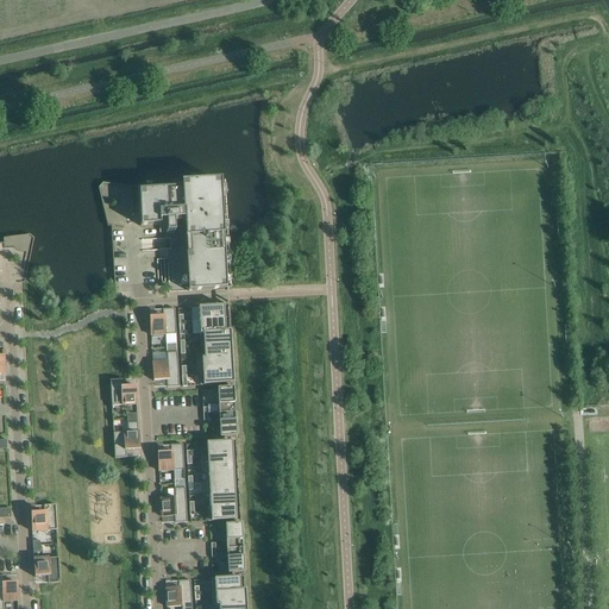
[(165,225),(165,234),(175,233),(174,226),(184,225),(184,220),(188,220),(193,292),(231,289),(230,267),(231,267),(231,265),(230,265),(230,262),(231,262),(231,259),(230,259),(228,257),(231,256),(230,255),(228,255),(224,181),(163,184),(163,183),(161,183),(161,184),(157,184),(156,184),(156,186),(152,186),(152,184),(150,184),(150,186),(138,186),(140,226),(159,225),(159,221),(165,221),(165,225)]
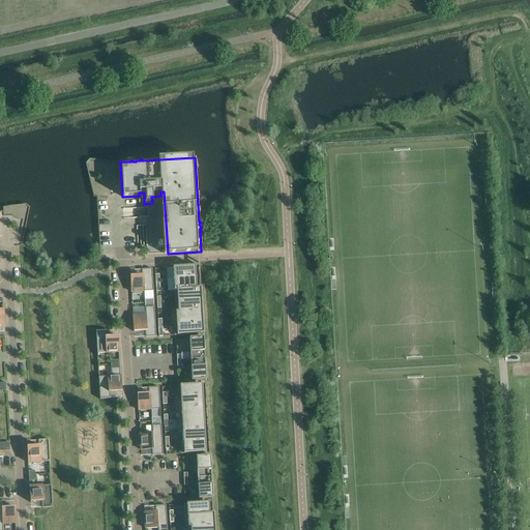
[(195,277),(195,266),(173,268),(173,280),(195,277)]
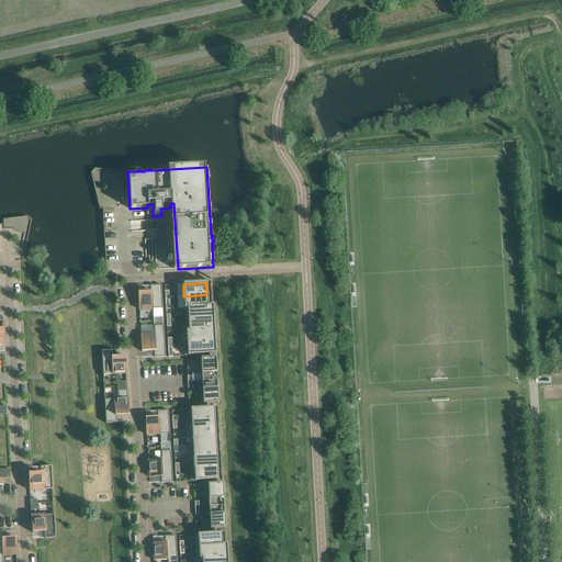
[(163,308),(161,285),(149,285),(150,292),(138,293),(139,310),(163,308)]
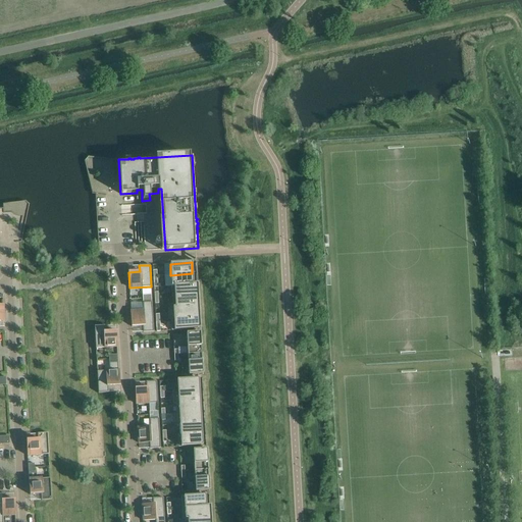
[(193,284),(192,273),(170,275),(171,286),(193,284)]
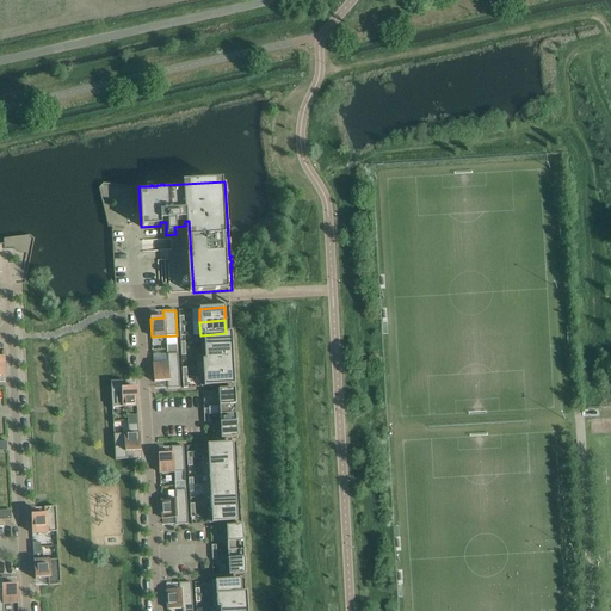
[(230,333),(226,333),(201,335),(202,349),(204,349),(204,347),(232,346),(230,333)]
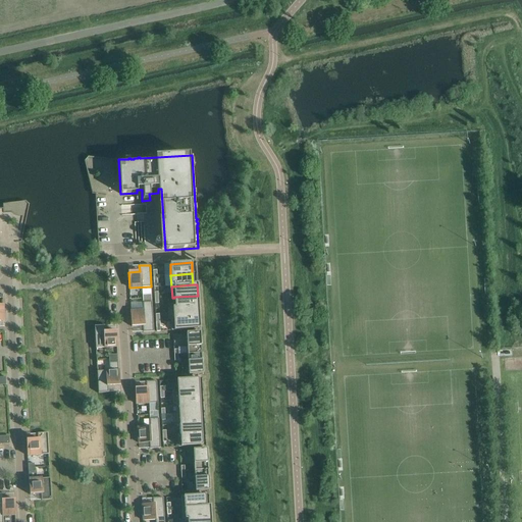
[(194,307),(199,307),(198,296),(174,297),(174,298),(174,308),(175,308),(194,307)]
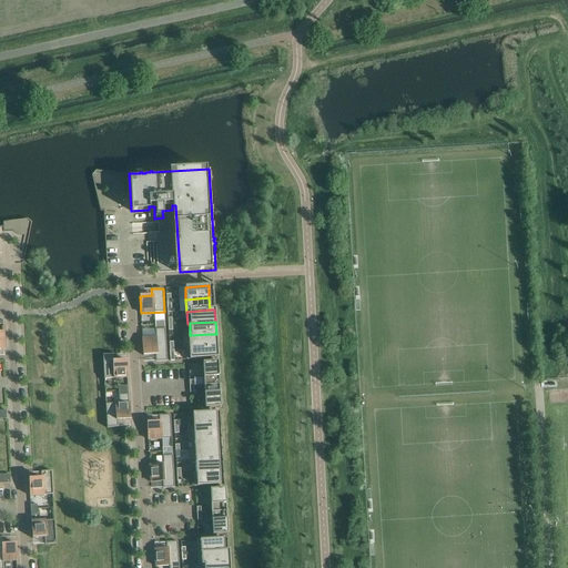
[(143,355),(155,355),(155,362),(166,361),(165,328),(155,330),(156,338),(142,338),(143,355)]
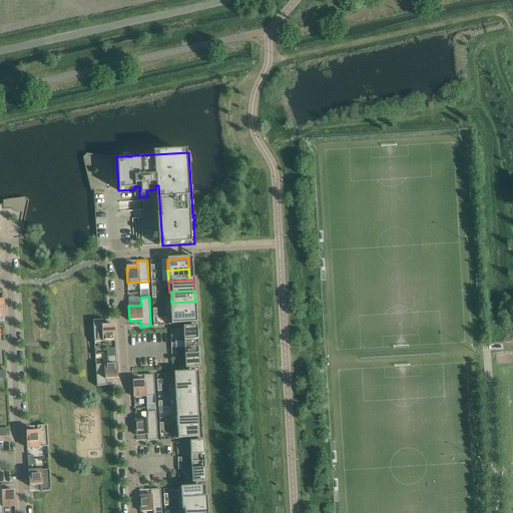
[(195,302),(190,302),(172,303),(171,303),(165,303),(165,315),(168,315),(168,314),(191,313),(195,313),(195,302)]
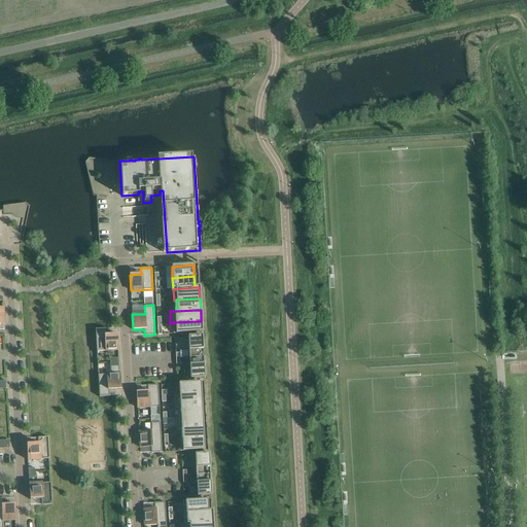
[(201,321),(197,321),(173,322),(173,323),(173,334),(202,332),(201,321)]
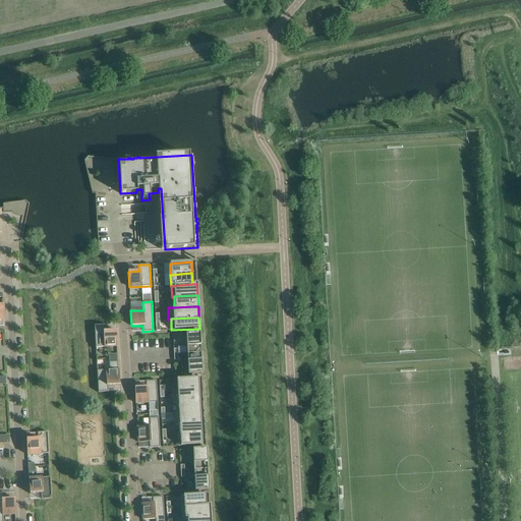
[(117,346),(116,331),(105,332),(105,326),(94,326),(96,348),(117,346)]
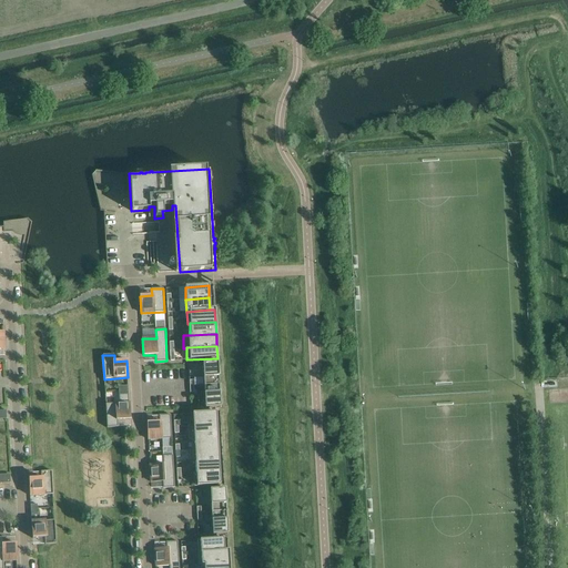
[(202,363),(204,386),(219,385),(217,363),(202,363)]
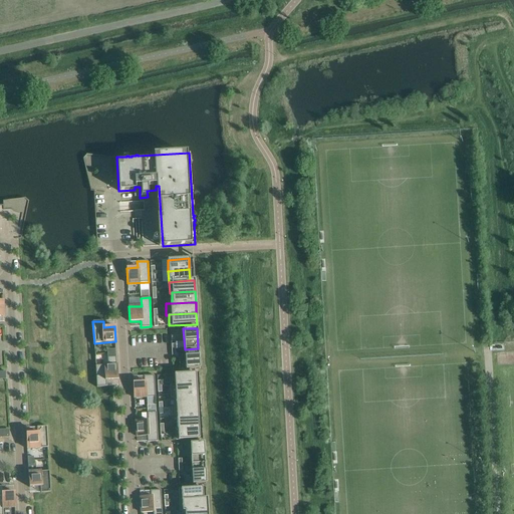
[(185,349),(186,369),(199,368),(198,348),(185,349)]
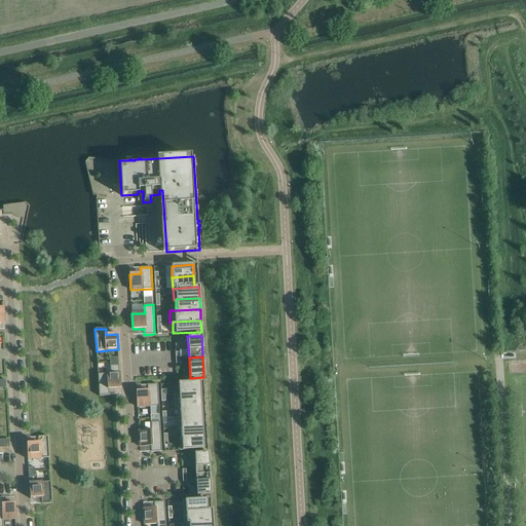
[(99,397),(109,396),(109,389),(120,388),(119,365),(110,366),(111,374),(98,375),(99,397)]
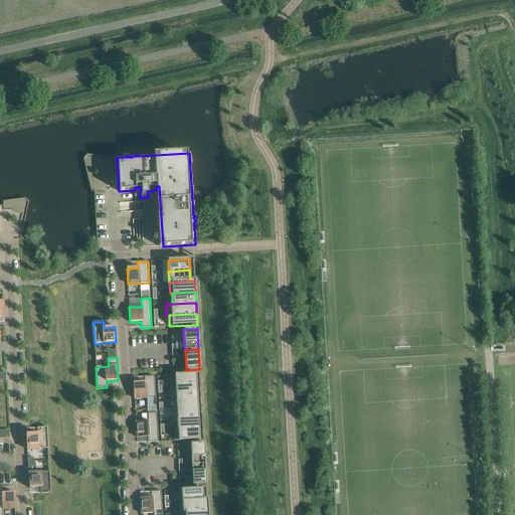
[(196,385),(195,374),(174,375),(175,386),(196,385)]
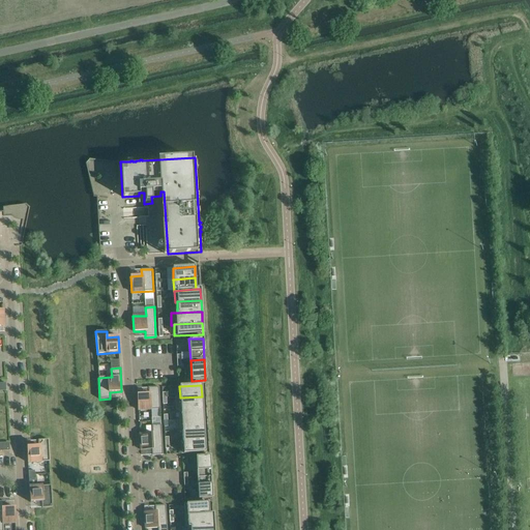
[(148,394),(138,394),(138,411),(159,409),(158,387),(148,387),(148,394)]
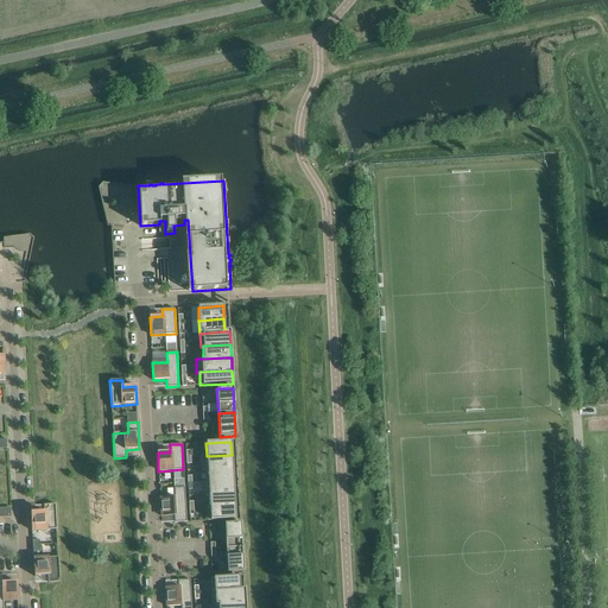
[(233,468),(232,455),(207,456),(201,456),(202,470),(204,469),(233,468)]
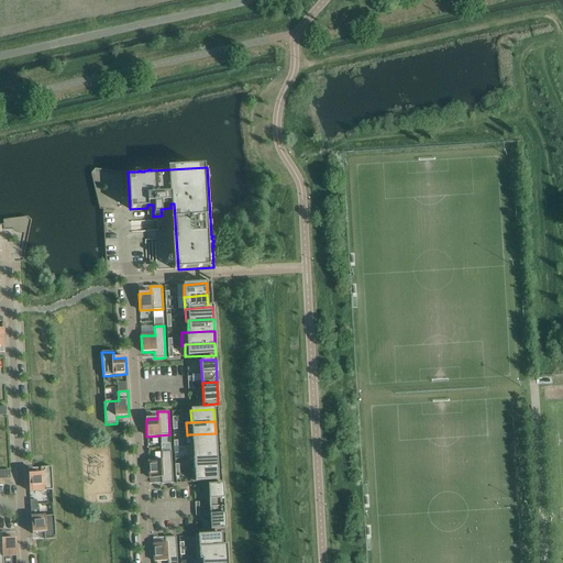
[(216,444),(216,433),(189,434),(190,445),(190,446),(216,444)]
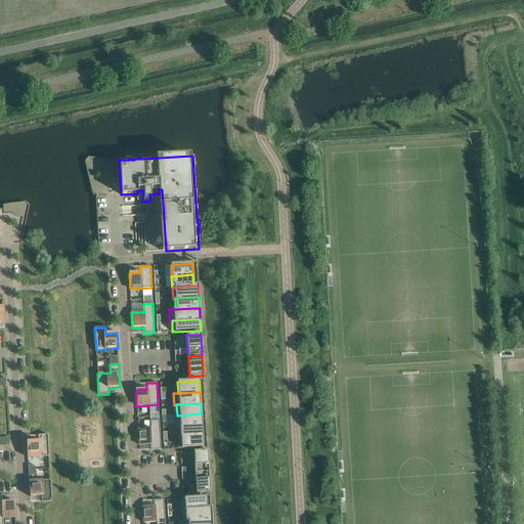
[(202,425),(201,413),(177,416),(177,415),(175,415),(175,427),(180,427),(202,425)]
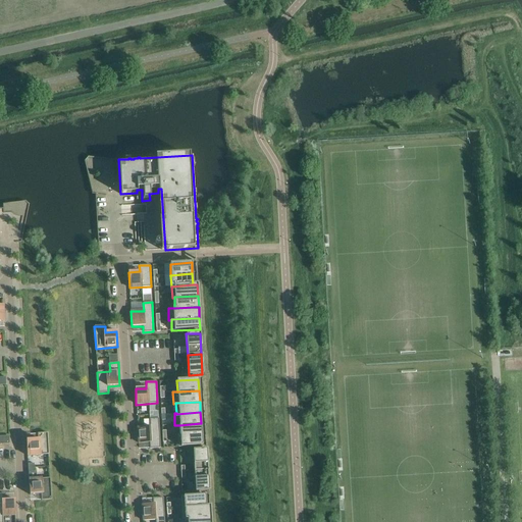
[(150,449),(160,449),(158,418),(150,419),(150,427),(138,427),(139,444),(150,442),(150,449)]
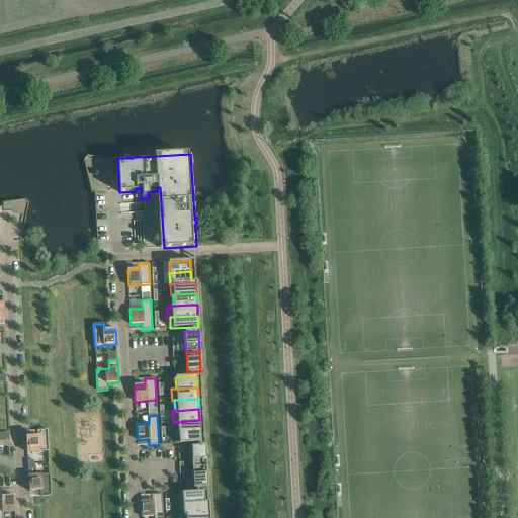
[(199,431),(199,420),(178,422),(178,432),(179,432),(199,431)]
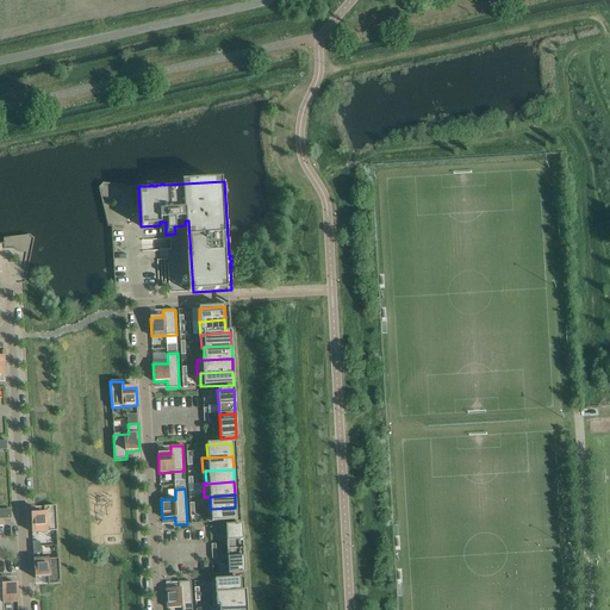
[(31,515),(32,533),(57,531),(56,506),(44,506),(44,515),(31,515)]
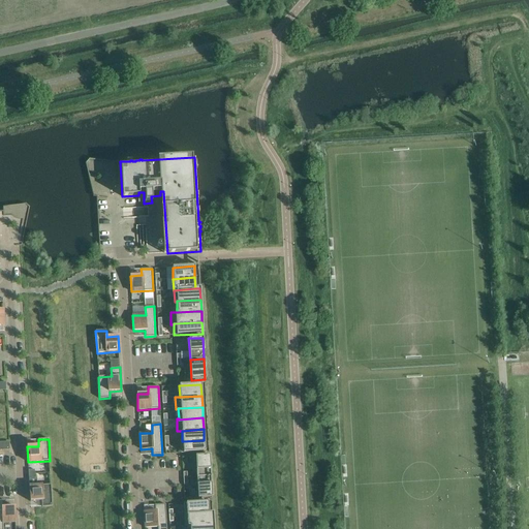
[(205,452),(204,440),(183,441),(182,441),(180,441),(181,454),(205,452)]
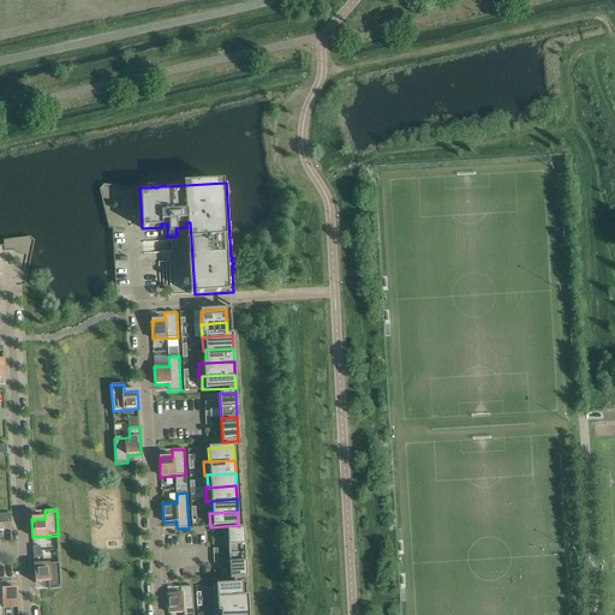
[(244,530),(227,531),(228,555),(245,554),(244,530)]
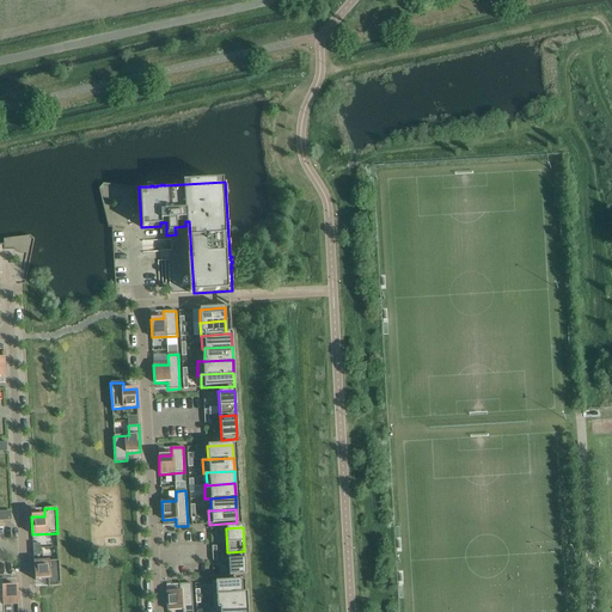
[(245,576),(244,551),(227,552),(228,576),(245,576)]
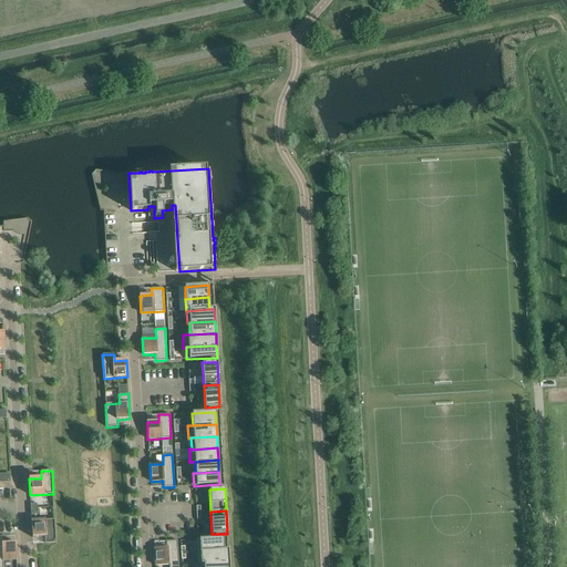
[(31,521),(32,532),(32,538),(44,537),(44,544),(55,544),(54,519),(31,521)]
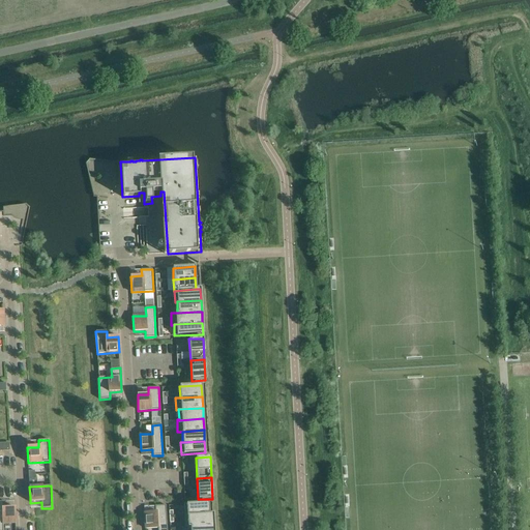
[(3,508),(3,502),(0,501),(0,529),(2,529),(2,524),(16,523),(15,507),(3,508)]
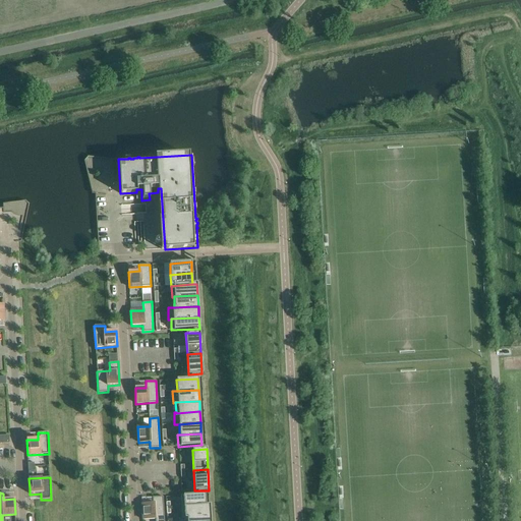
[(206,506),(206,505),(205,495),(181,496),(181,507),(206,506)]
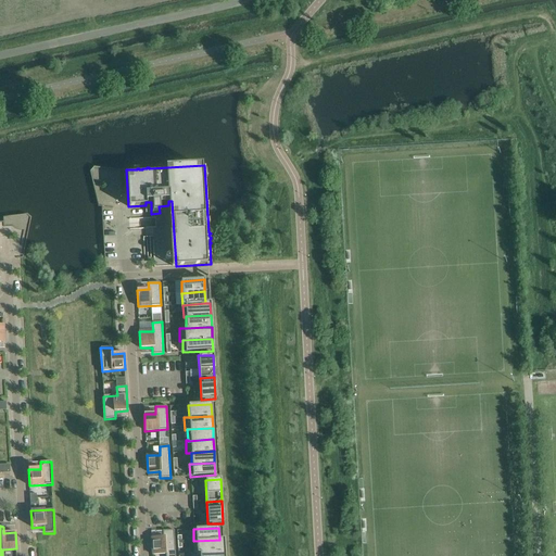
[(175,555),(174,530),(163,531),(163,538),(151,539),(152,555),(165,554),(165,555),(175,555)]
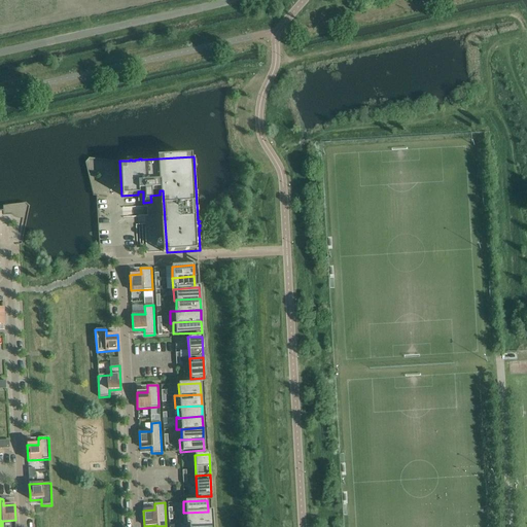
[(208,511),(208,512),(183,513),(184,525),(186,524),(208,523),(208,522),(212,522),(212,511),(208,511)]
